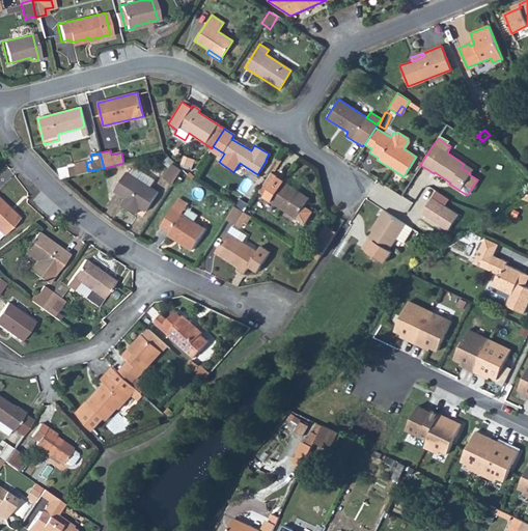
[(86,164),(78,166),(80,173),(88,171),(86,164)]
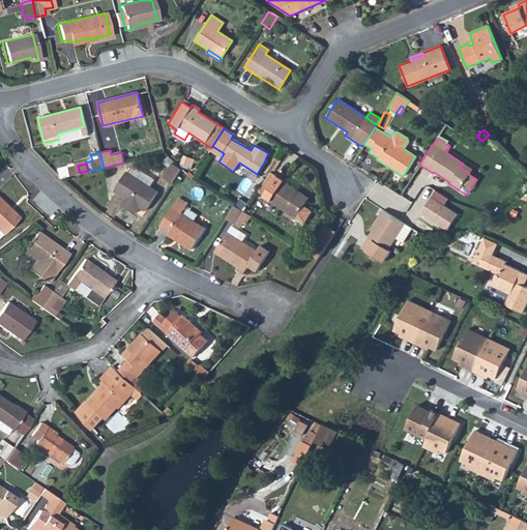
[(163,177),(172,183),(180,170),(171,164),(163,177)]
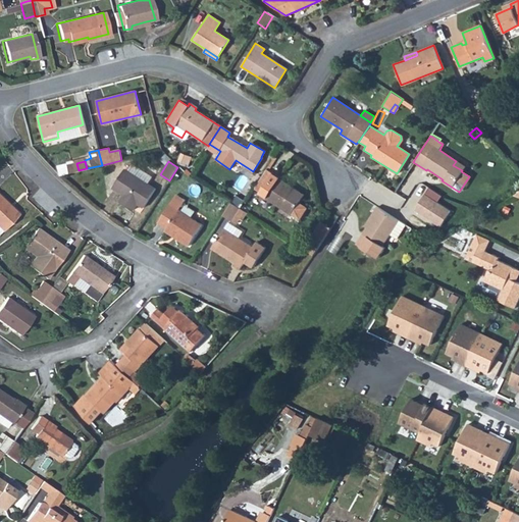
[(456,161),(453,165),(462,170),(465,166),(456,161)]
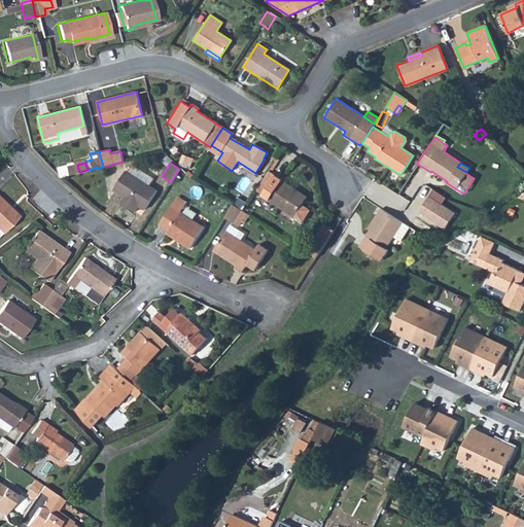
[(125,171),(112,189),(124,197),(119,203),(133,211),(137,205),(144,209),(155,190),(125,171)]
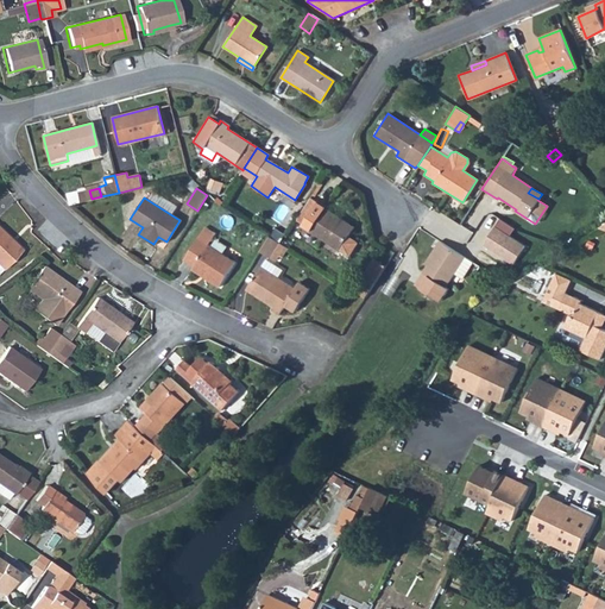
[(316,202),(302,225),(309,230),(309,232),(348,257),(357,243),(347,237),(352,228),(325,209),(325,208),(316,202)]
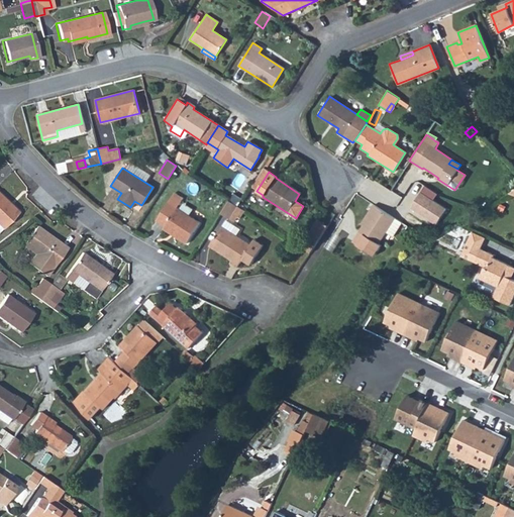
[(423,187),(409,209),(434,225),(444,209),(431,200),(435,194),(423,187)]
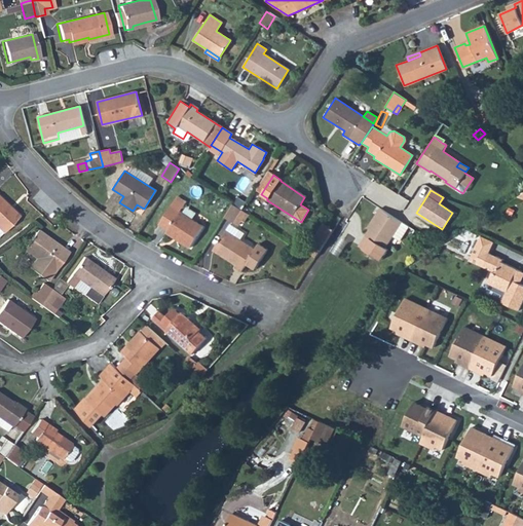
[(0,232),(16,215),(0,199),(0,232)]
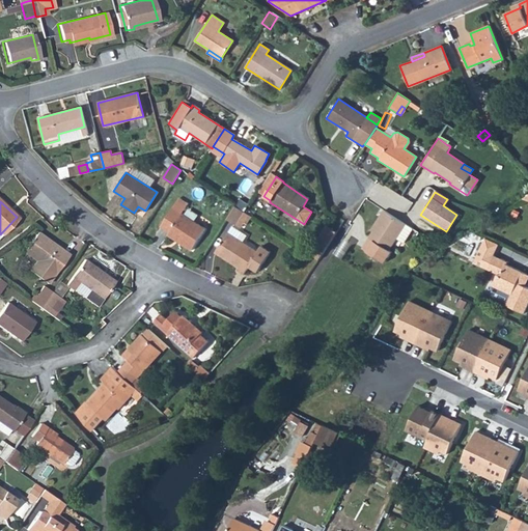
[(169,231),(168,232),(183,242),(181,244),(191,250),(204,229),(181,214),(185,207),(175,201),(160,226),(169,231)]
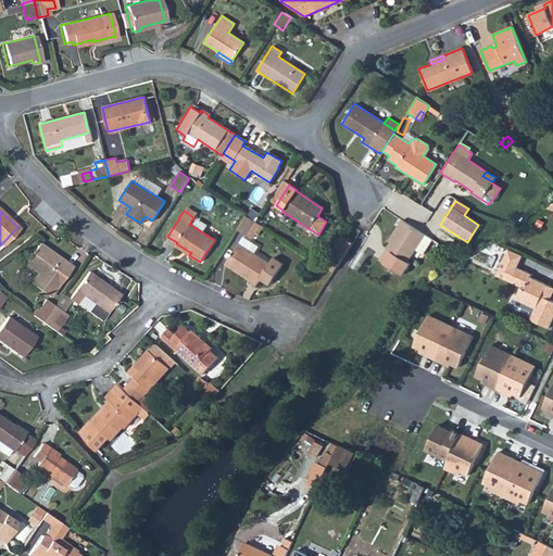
[(244,216),(236,229),(250,238),(259,225),(244,216)]
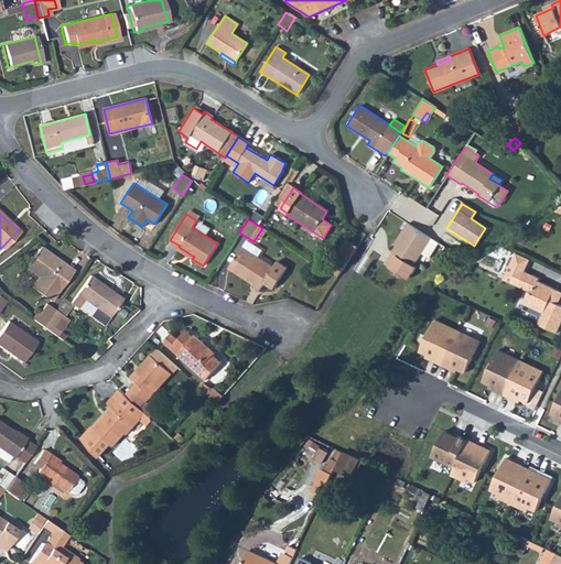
[(403,232),(396,245),(390,252),(394,255),(386,266),(408,279),(414,269),(412,267),(420,253),(428,258),(437,243),(406,223),(401,230),(403,232)]
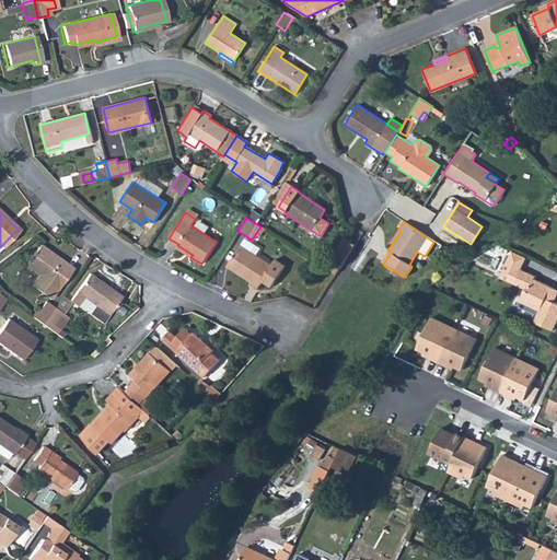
[(398,229),(391,242),(393,243),(401,231),(398,229)]
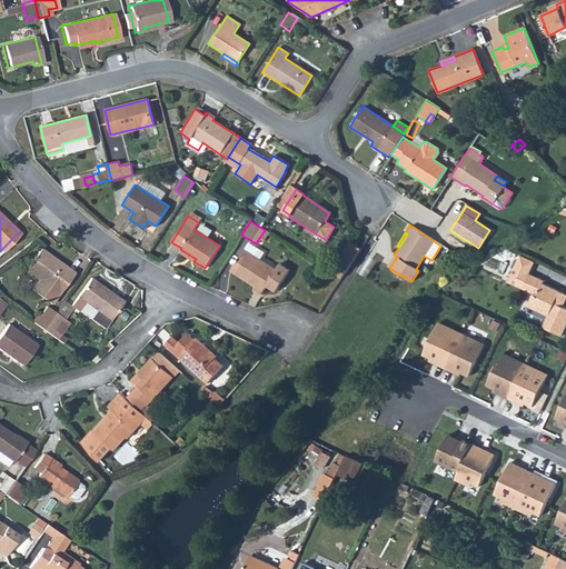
[(339,256),(350,262),(360,246),(349,239),(339,256)]
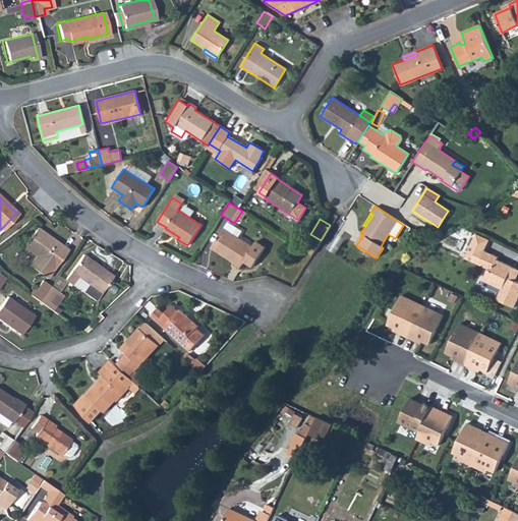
[(226,223),(212,245),(234,259),(231,265),(238,270),(243,262),(251,267),(264,247),(255,242),(251,247),(249,247),(236,238),(240,232),(226,223)]
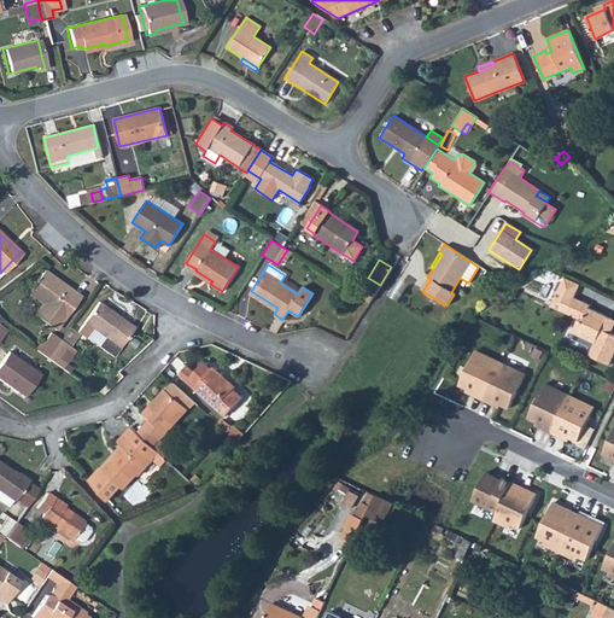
[(41,269),(25,292),(40,303),(31,315),(52,330),(62,319),(62,318),(77,296),(70,290),(69,291),(57,283),(57,280),(41,269)]
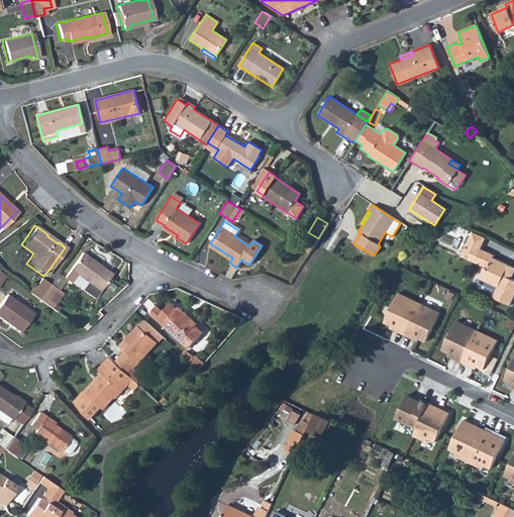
[(164,226),(163,228),(176,237),(178,235),(164,226)]
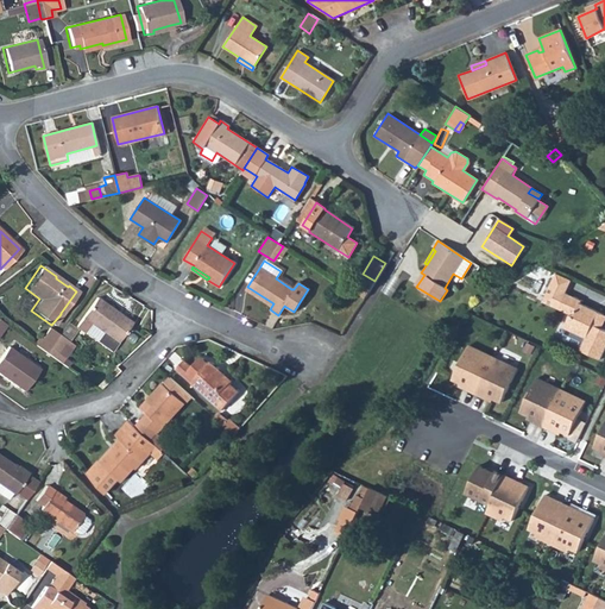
[(414,284),(416,287),(424,275),(421,272),(414,284)]
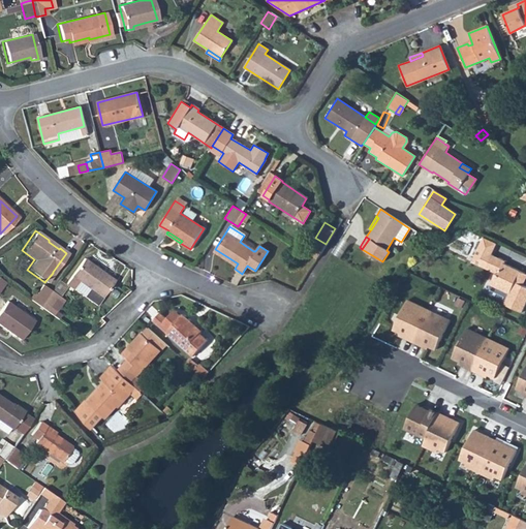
[(495,243),(483,237),(470,263),(493,274),(488,285),(507,294),(503,305),(520,313),(525,300),(525,287),(521,285),(518,284),(522,272),(502,263),(503,261),(489,254),(495,243)]
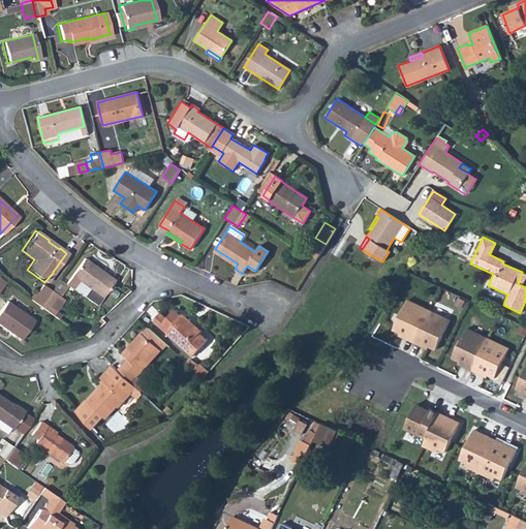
[(323,248),(313,242),(306,252),(316,259),(323,248)]
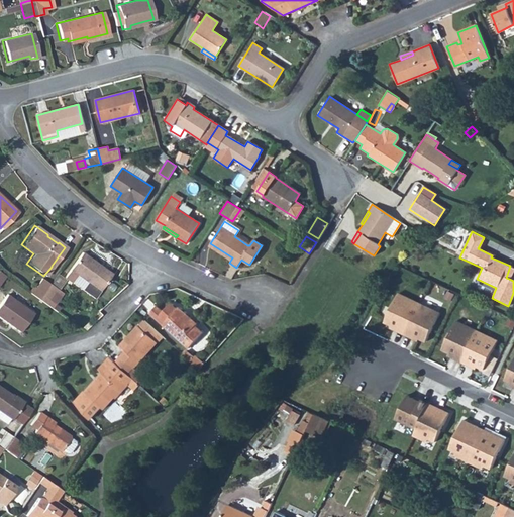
[(80,251),(63,277),(71,282),(76,275),(85,282),(80,289),(92,298),(110,274),(80,251)]
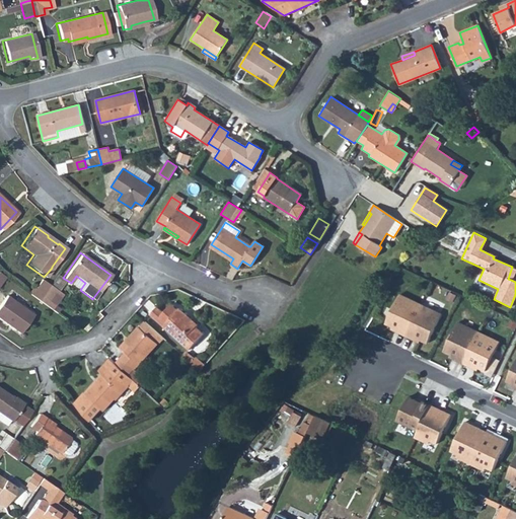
[(33,289),(29,295),(38,301),(49,285),(41,280),(33,289)]
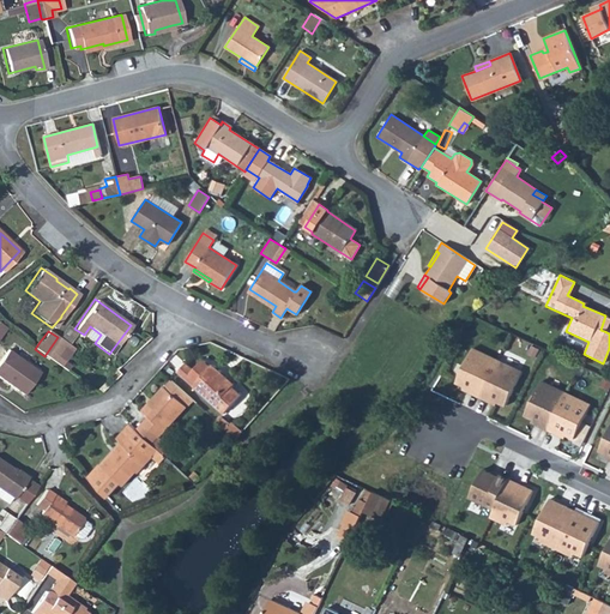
[(58,337),(44,356),(54,362),(60,354),(66,359),(73,349),(58,337)]
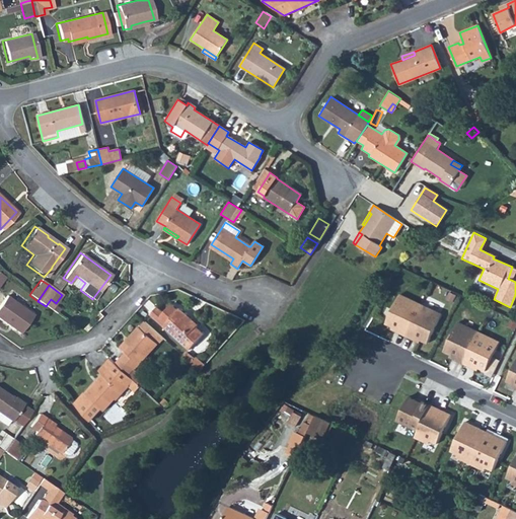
[(419,304),(397,294),(384,323),(397,329),(396,332),(403,336),(419,304)]
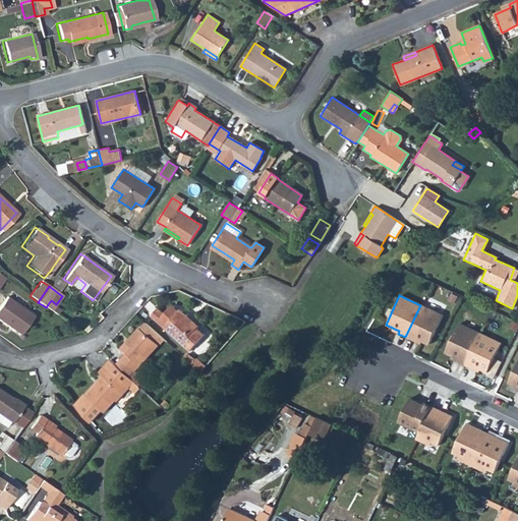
[(4,296),(0,302),(0,321),(18,335),(32,315),(4,296)]
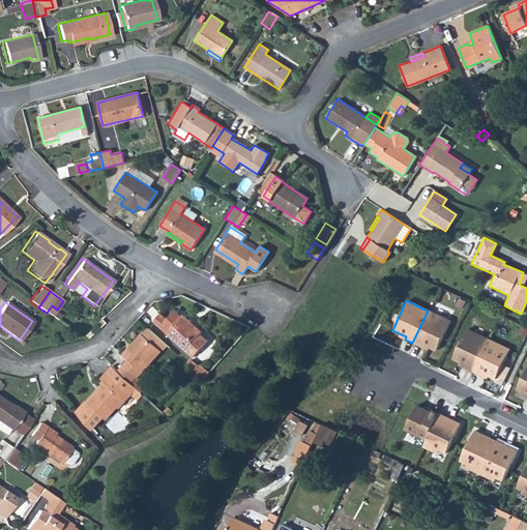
[(52,305),(47,313),(52,317),(57,310),(52,305)]
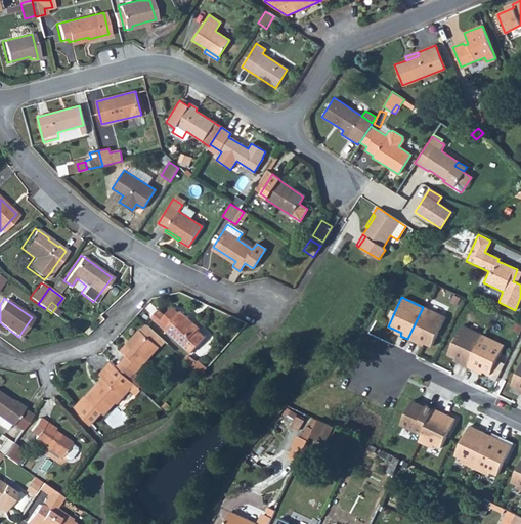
[(159,308),(152,315),(190,352),(205,336),(199,329),(200,326),(181,309),(179,311),(173,305),(165,314),(159,308)]
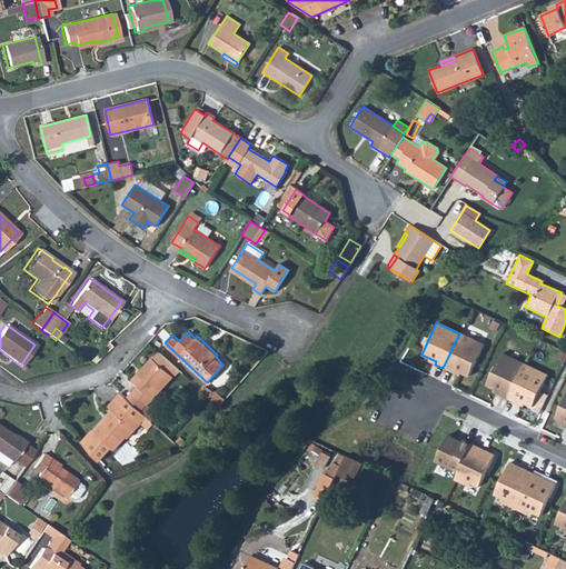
[(482,345),(459,333),(443,368),(449,372),(452,369),(467,376),(482,345)]
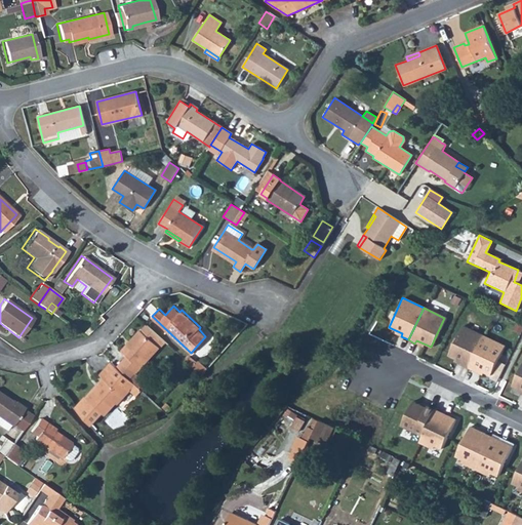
[(128,345),(122,353),(126,357),(122,363),(133,373),(158,347),(159,348),(164,341),(145,325),(141,330),(139,329),(127,344),(128,345)]
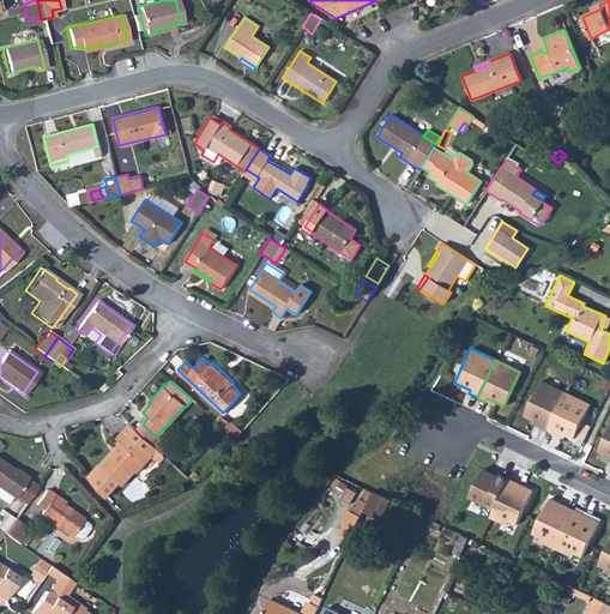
[(537,427),(545,431),(563,393),(538,381),(523,415),(538,422),(537,427)]
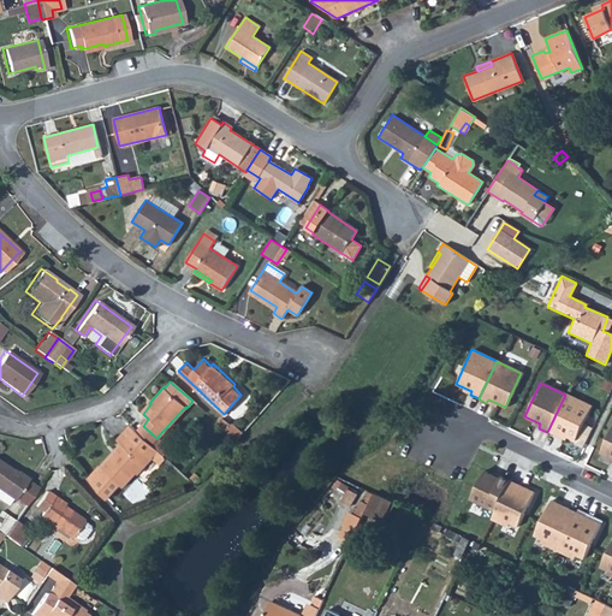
[(589,406),(565,395),(547,432),(556,436),(557,432),(574,440),(589,406)]
